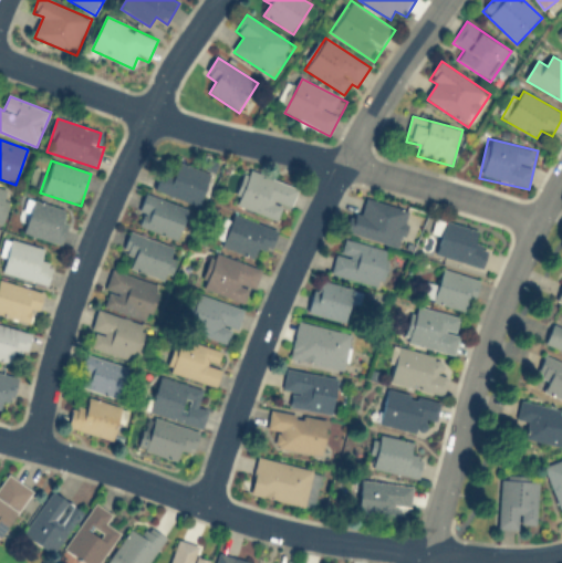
[(201,208),(214,174),(180,163),(176,175),(164,170),(157,193),(201,208)]
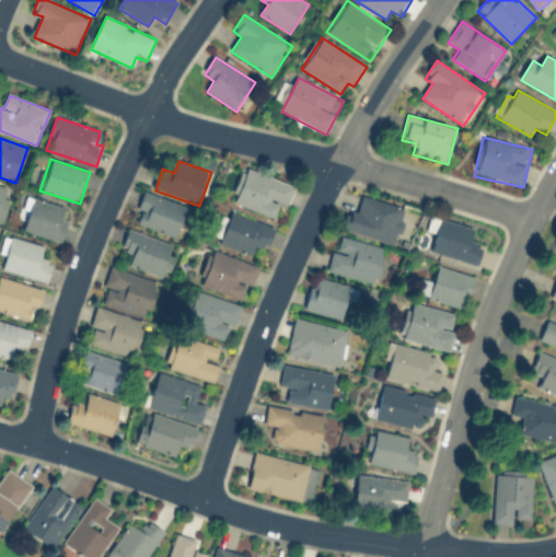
[(289,209),(297,187),(245,167),(232,202),(275,219),(279,206),(289,209)]
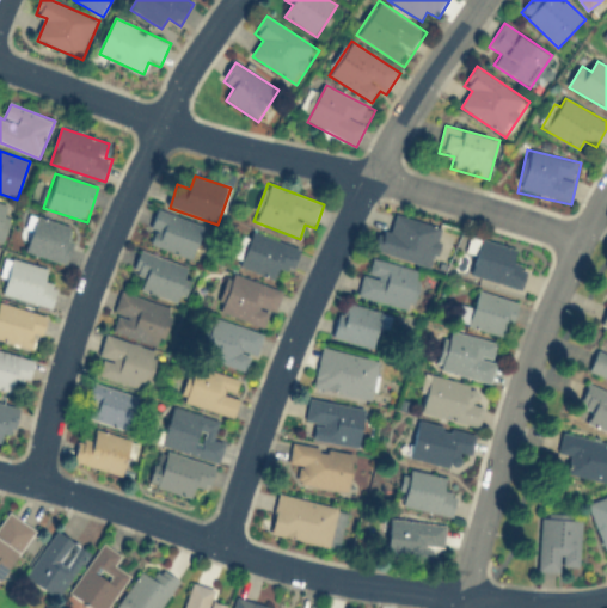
[(0,243),(5,245),(17,208),(0,202),(0,243)]
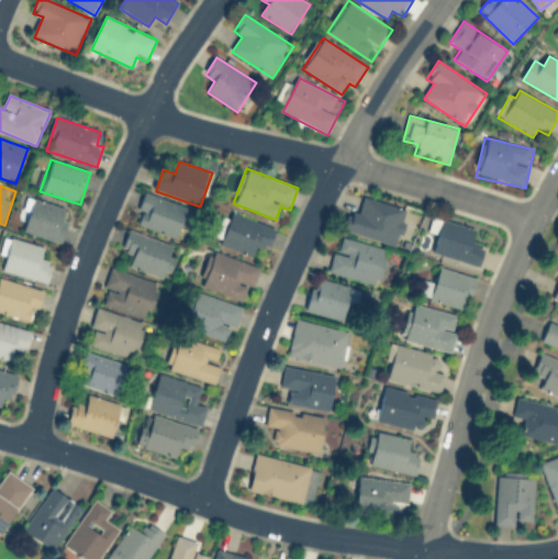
[(147,193),(135,225),(178,239),(189,209),(147,193)]
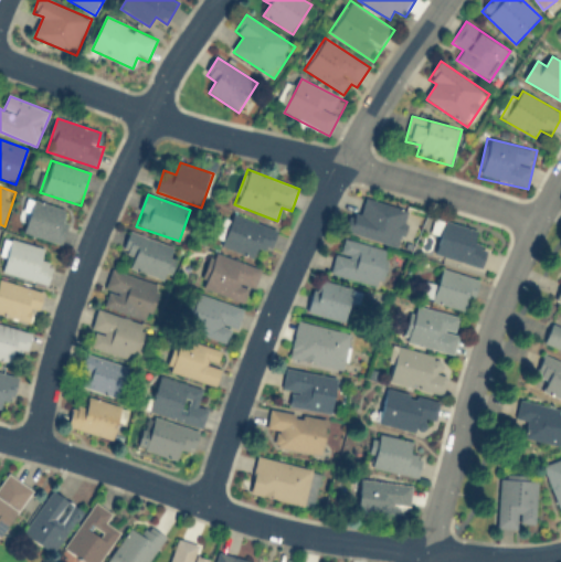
[(23,234),(63,245),(73,212),(33,200),(23,234)]
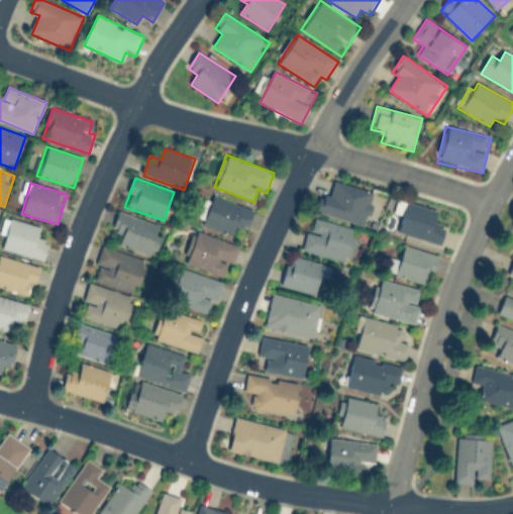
[(322,194),(317,214),(368,227),(377,193),(335,183),(332,196),(322,194)]
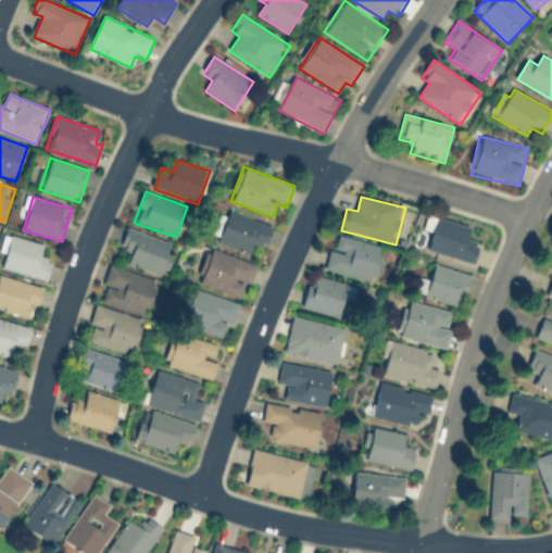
[(276,228),(226,209),(214,241),(251,255),(255,244),(267,249),(276,228)]
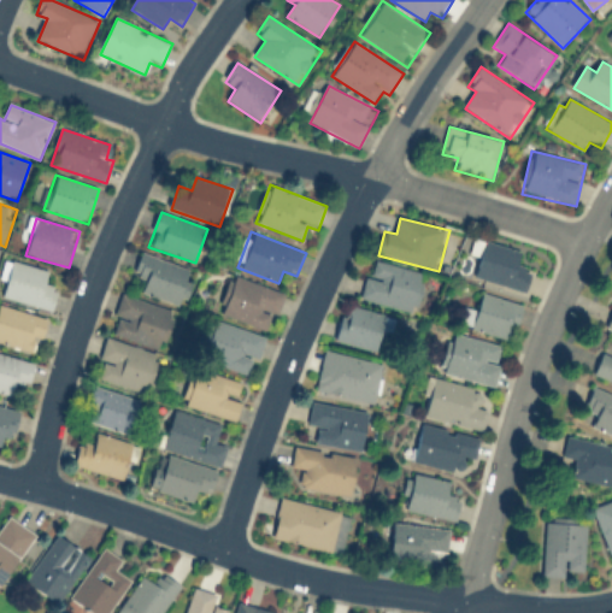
[(524,253),(487,242),(476,278),(527,293),(534,270),(519,266),(524,253)]
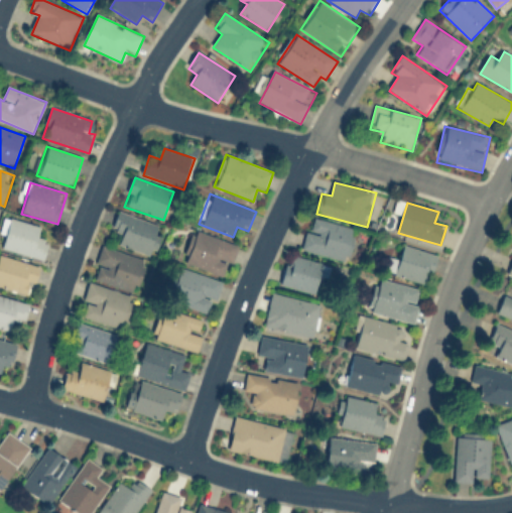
[(164,227),(120,213),(114,232),(124,235),(121,246),(155,257),(164,227)]
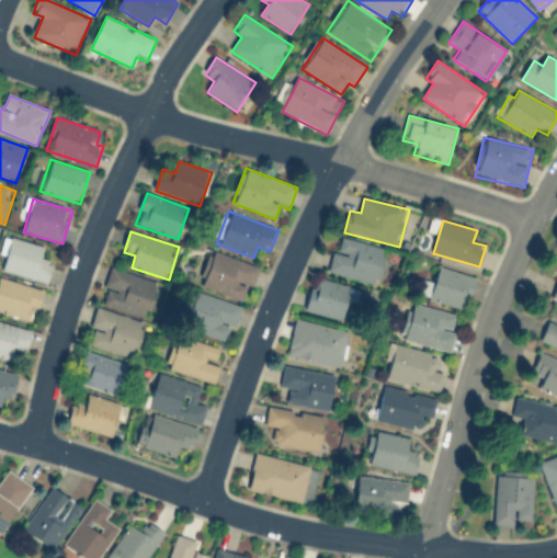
[(340,237),(330,274),(381,286),(389,250),(340,237)]
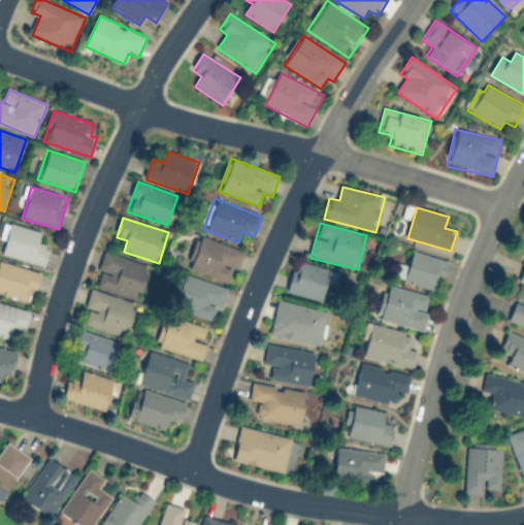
[(42,232),(8,224),(0,255),(45,266),(51,247),(40,243),(42,232)]
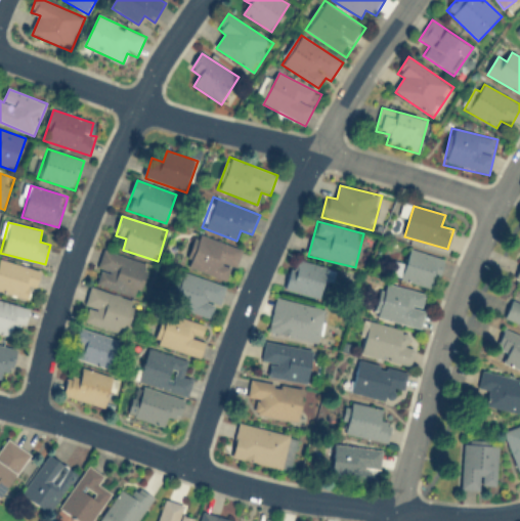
[(232,284),(243,249),(200,235),(188,270),(232,284)]
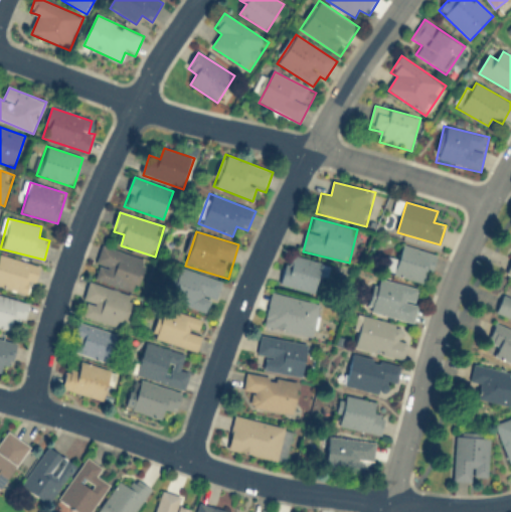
[(398,264),(395,263),(391,275),(429,286),(438,256),(404,245),(398,264)]
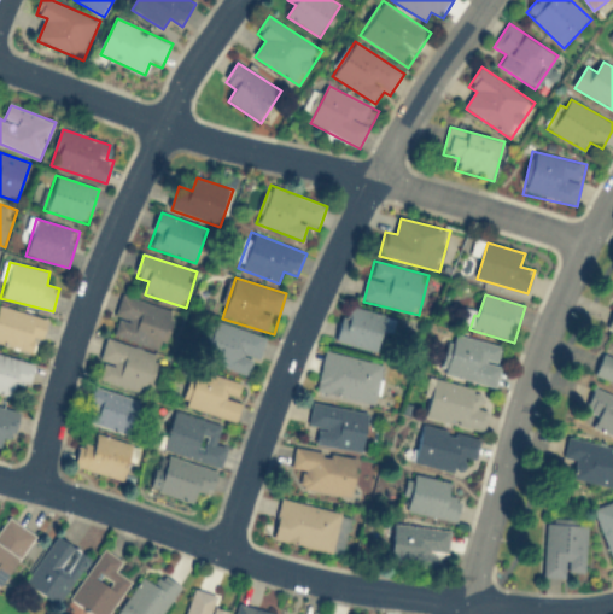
[(167,352),(179,313),(124,297),(112,337),(167,352)]
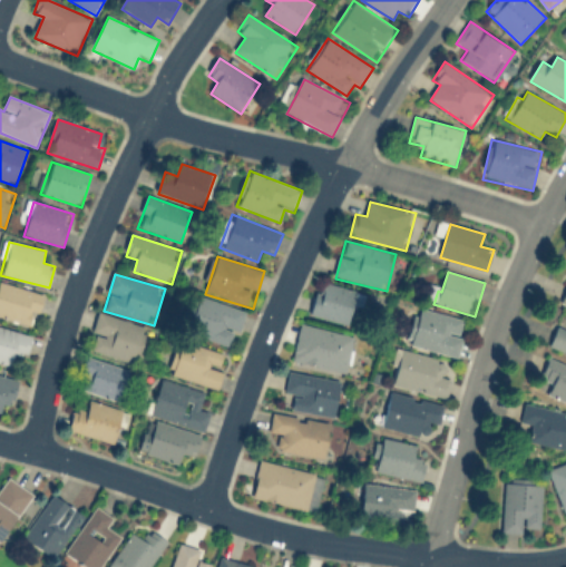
[(312,316),(350,325),(355,304),(364,305),(367,294),(320,283),(312,316)]
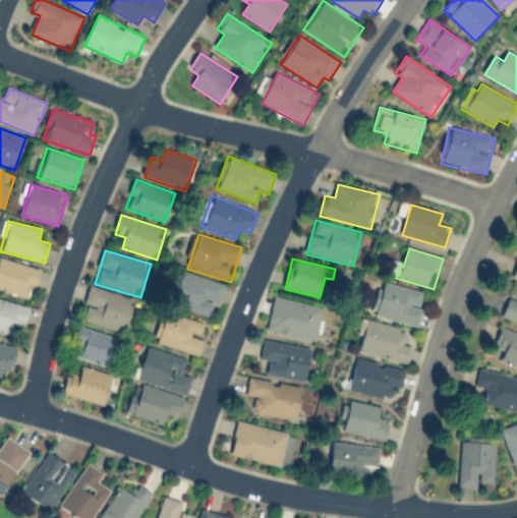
[(0,290),(34,299),(41,270),(1,260),(0,263),(0,290)]
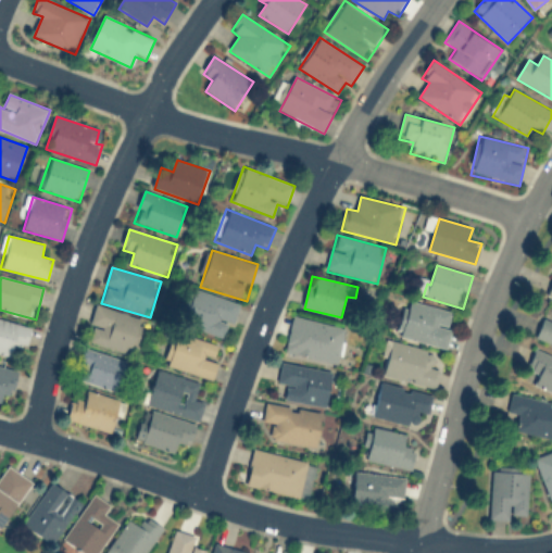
[(187,326),(230,340),(241,304),(197,291),(187,326)]
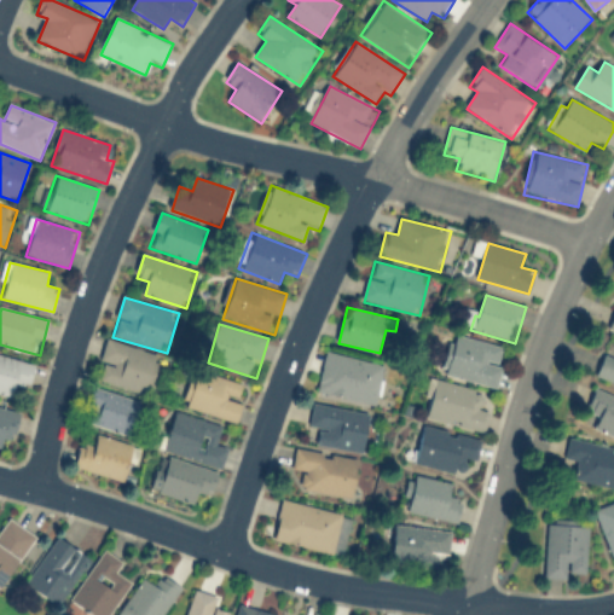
[(444,376),(499,389),(508,348),(453,336),(444,376)]
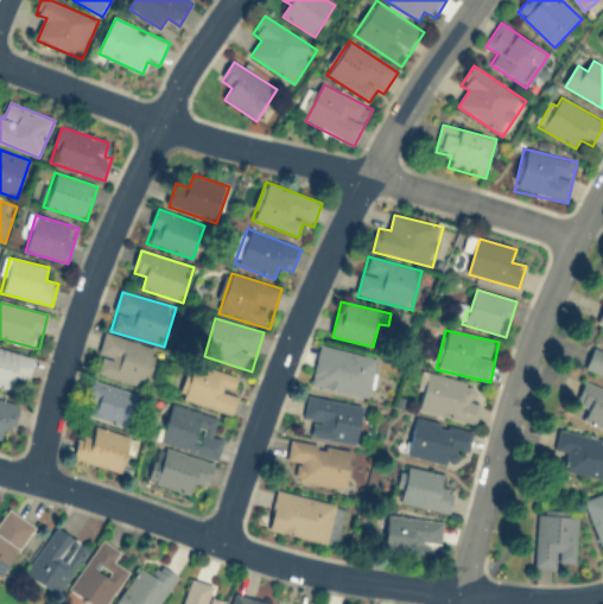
[(95,374),(148,389),(160,350),(107,335),(95,374)]
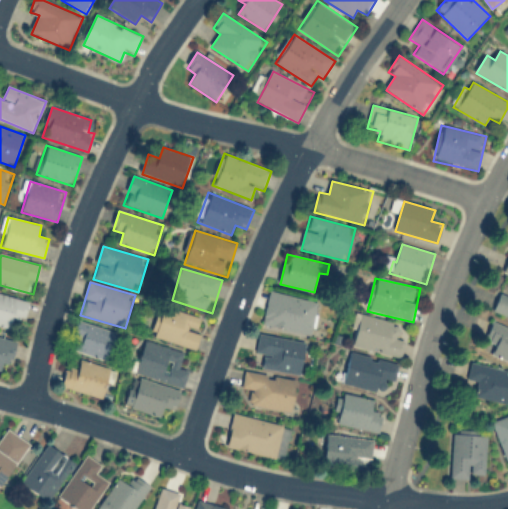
[(322,303),(271,291),(263,326),(314,337),(322,303)]
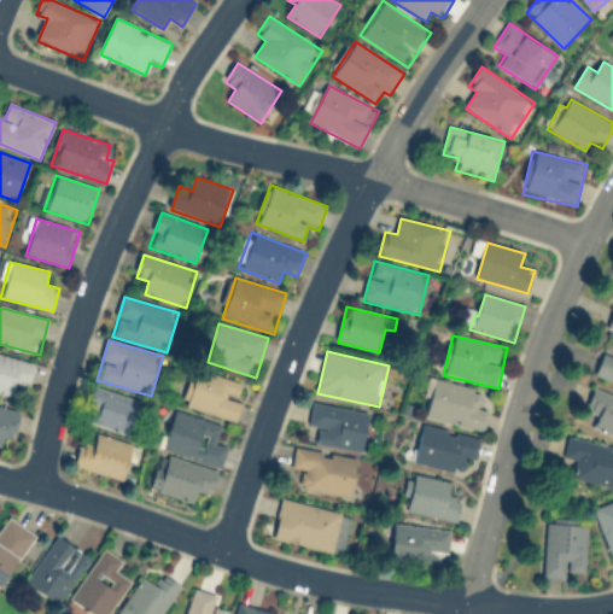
[(612,356),(606,354),(596,378),(612,384),(612,356)]
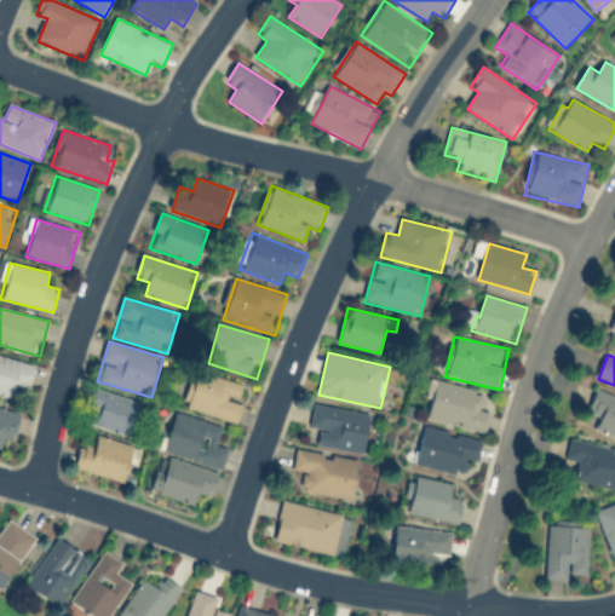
[(36,366),(0,356),(0,395),(15,399),(18,387),(30,390),(36,366)]
